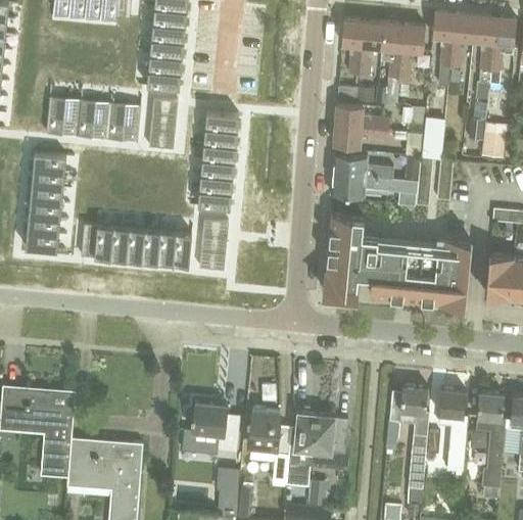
[(0,0),(0,14),(8,15),(9,0),(0,0)]
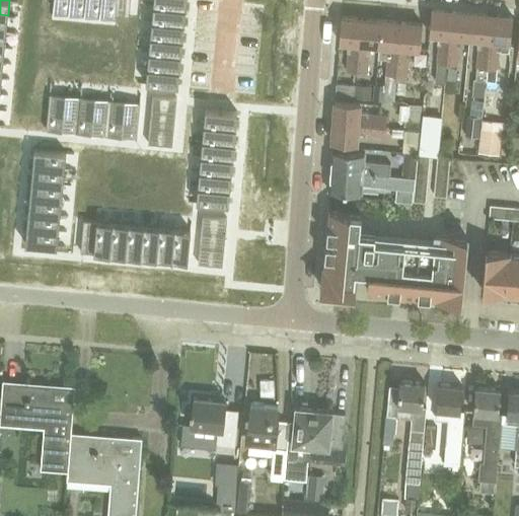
[(55,0),(54,10),(70,12),(70,0),(55,0)]
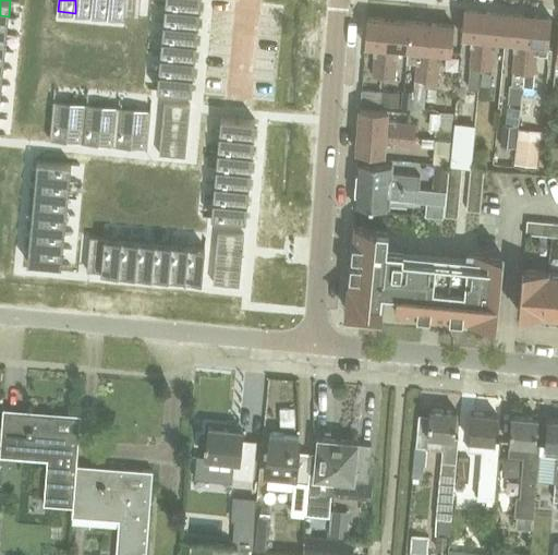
[(75,0),(75,13),(92,14),(93,0),(75,0)]
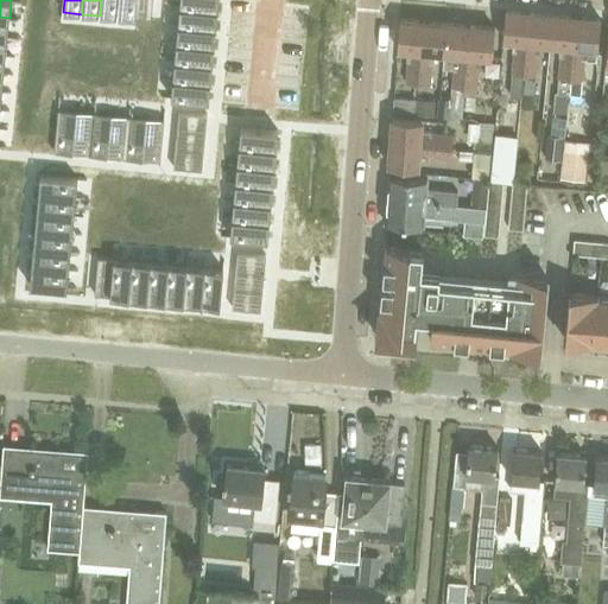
[(101,0),(100,16),(118,18),(119,0),(101,0)]
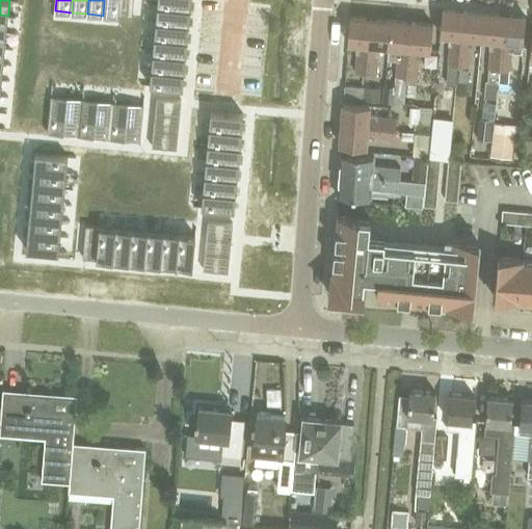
[(104,0),(103,16),(120,17),(121,8),(121,0),(104,0)]
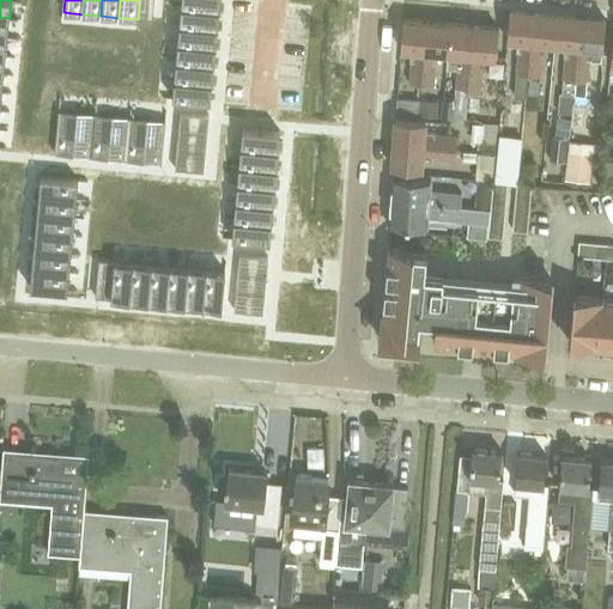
[(139,0),(139,10),(153,11),(155,2),(139,0)]
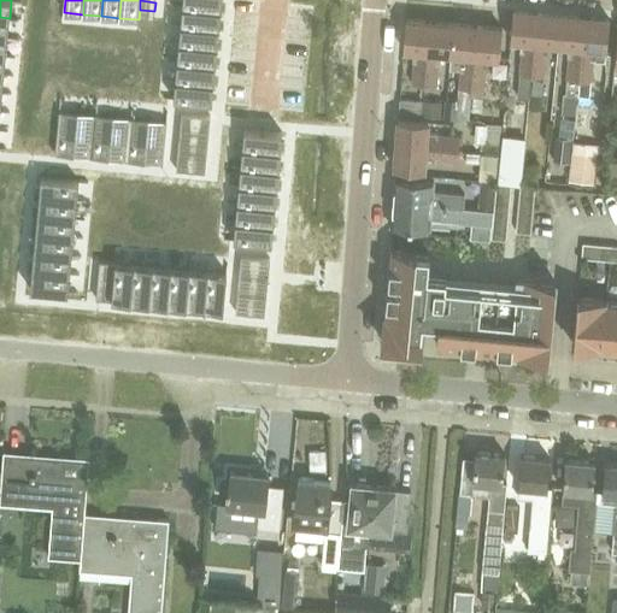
[(182,4),(181,22),(219,27),(221,7),(182,4)]
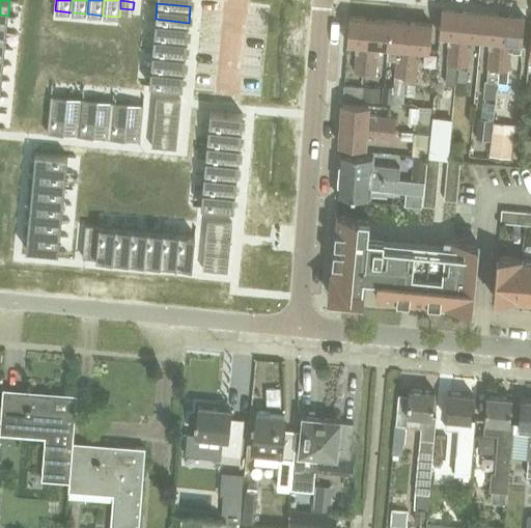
[(120,8),(119,17),(132,18),(133,9),(120,8)]
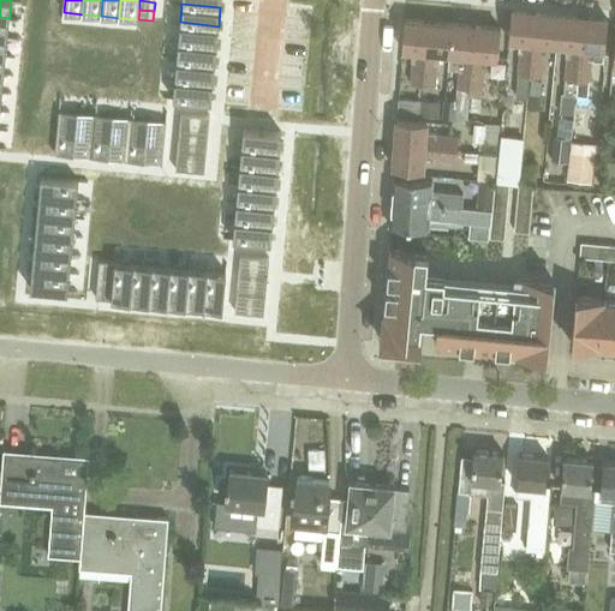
[(530,77),(535,16),(511,13),(508,42),(519,43),(518,53),(520,53),(515,100),(527,101),(530,77)]
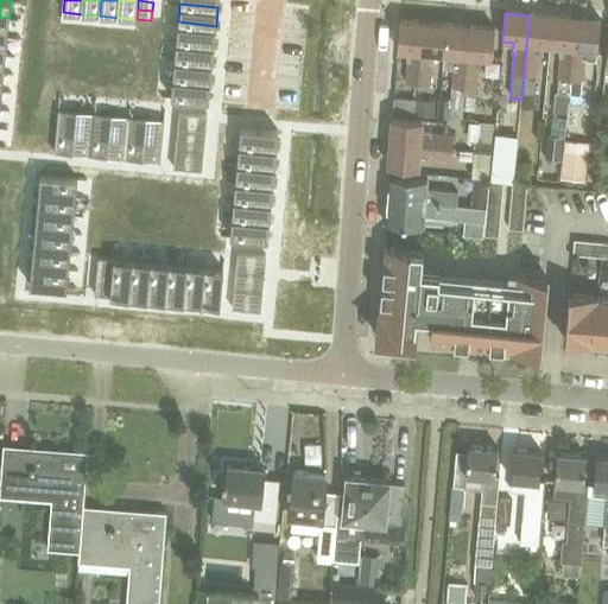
[(540,45),(550,46),(552,17),(529,16),(524,76),(534,77),(537,55),(539,55),(540,45)]
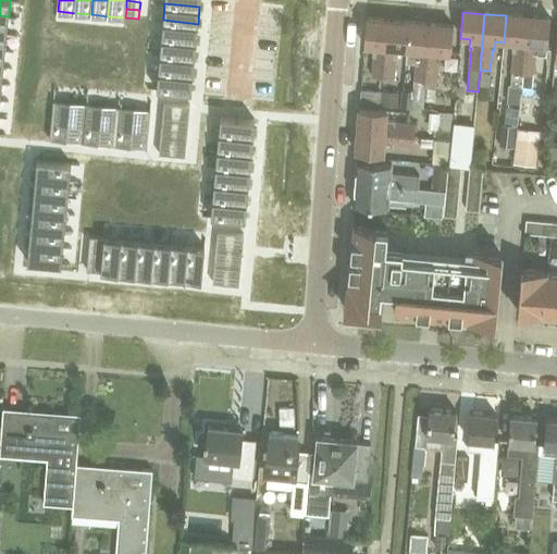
[(521,87),(522,74),(527,17),(506,15),(504,42),(512,44),(511,52),(514,52),(510,87),(508,87),(507,106),(519,107),(521,87)]
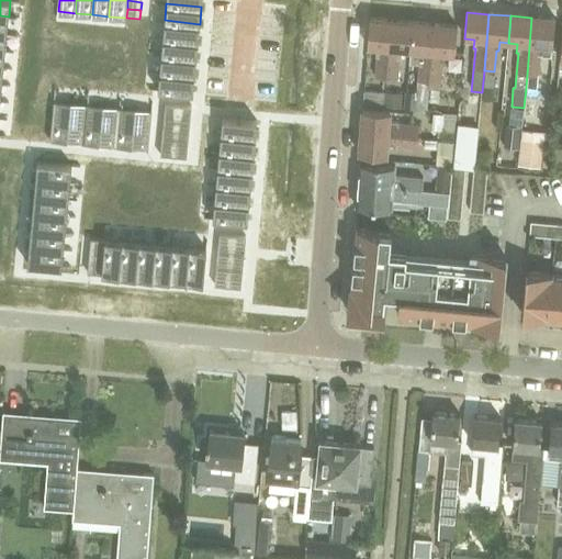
[(537,89),(538,76),(540,55),(541,55),(542,46),(552,47),(554,20),(531,18),(527,75),(526,88),(537,89)]
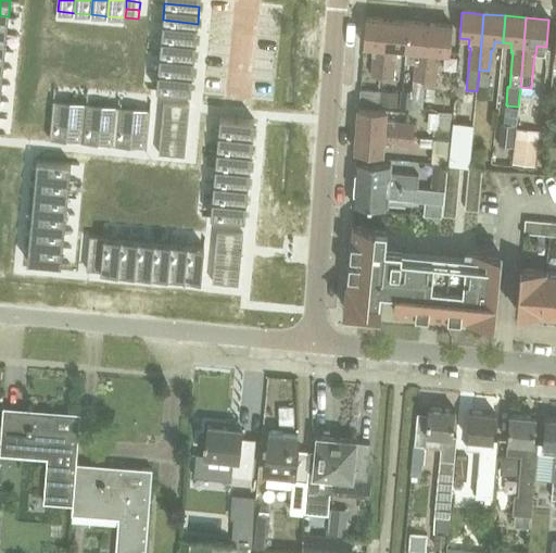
[(163,20),(161,37),(196,40),(198,24),(163,20)]
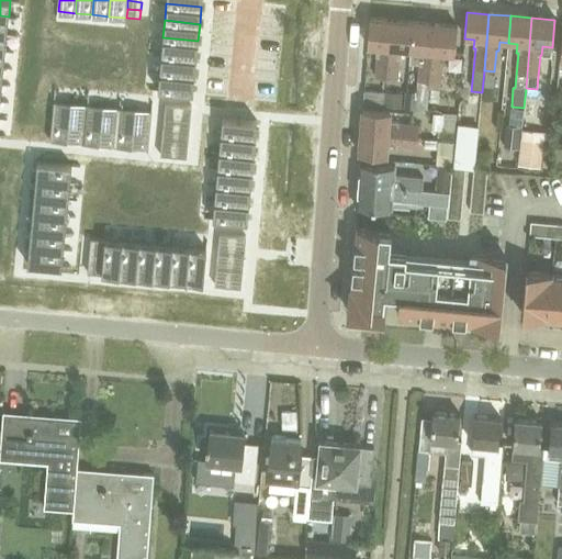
[(375,79),(386,80),(391,22),(370,20),(367,47),(377,48),(375,59),(378,59),(375,79)]
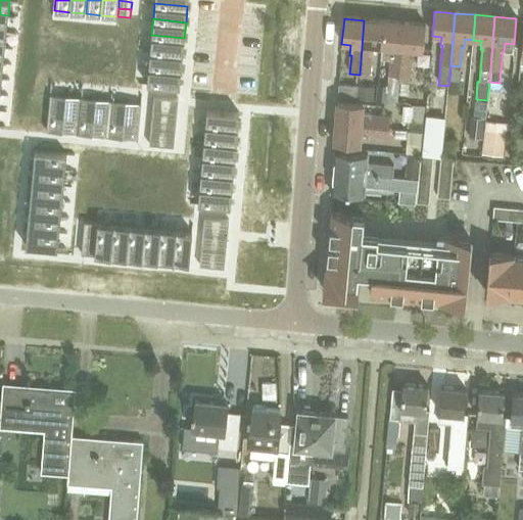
[(364,20),(360,75),(370,76),(372,57),(374,57),(374,47),(382,48),(384,22),(364,20)]
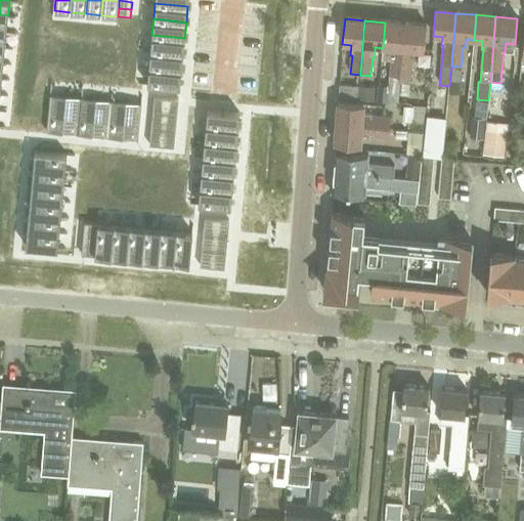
[(399,85),(400,78),(405,25),(385,23),(383,48),(391,49),(390,58),(391,58),(388,92),(387,104),(397,105),(399,85)]
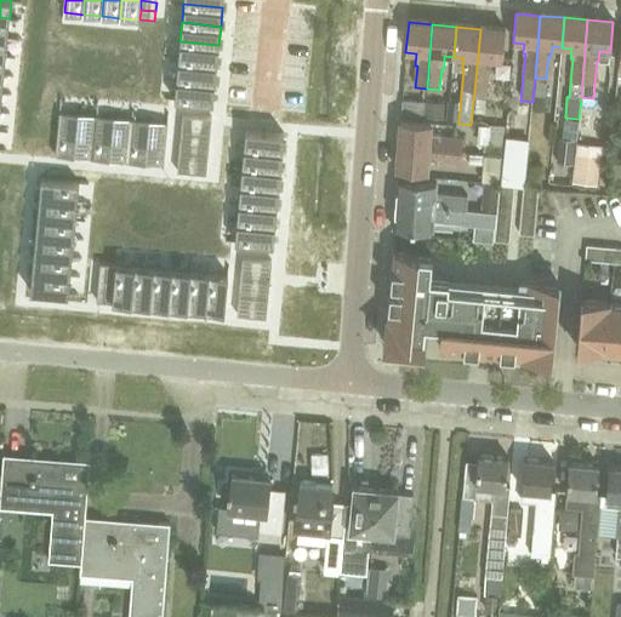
[(502,62),(505,32),(480,29),(474,92),(486,93),(489,73),(491,73),(493,61),(502,62)]
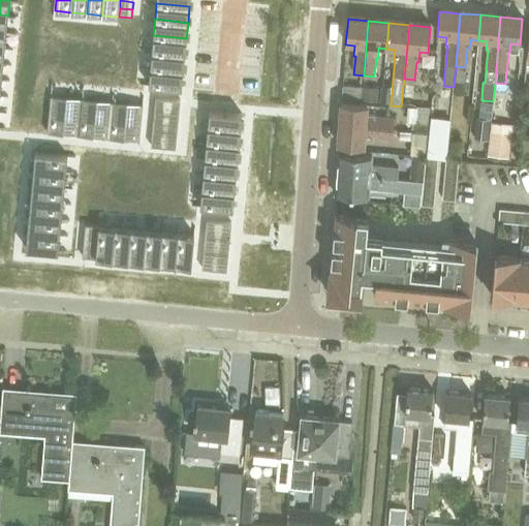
[(153,35),(152,51),(185,54),(186,38),(153,35)]
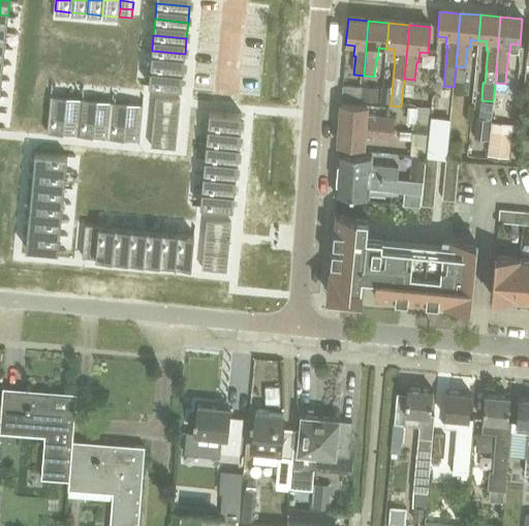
[(152,51),(151,66),(183,69),(185,54),(152,51)]
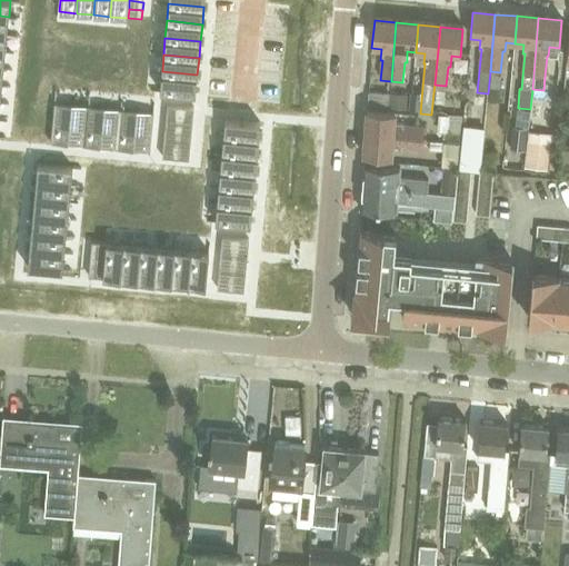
[(162,71),(160,89),(196,92),(197,75),(162,71)]
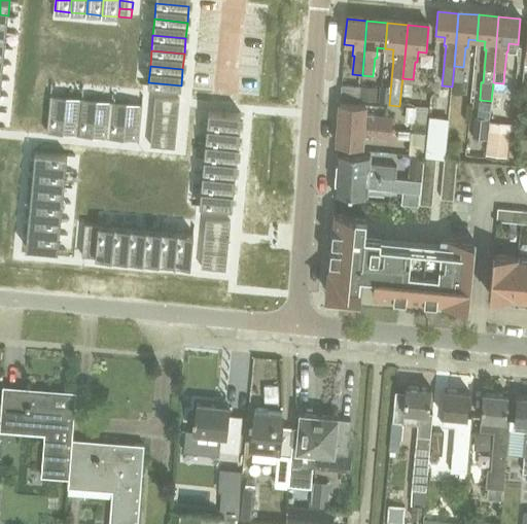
[(464,72),(455,71),(454,83),(462,84),(464,72)]
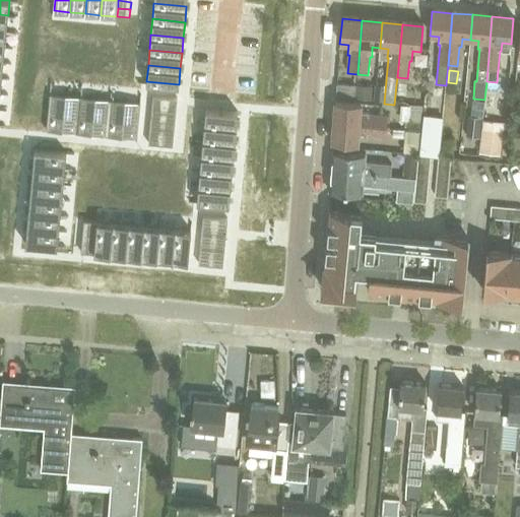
[(406,97),(407,85),(399,84),(398,97),(406,97)]
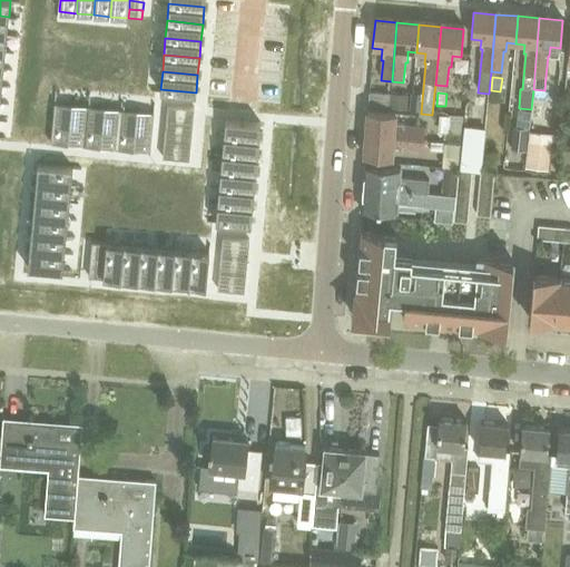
[(389,109),(390,96),(369,95),(369,107),(389,109)]
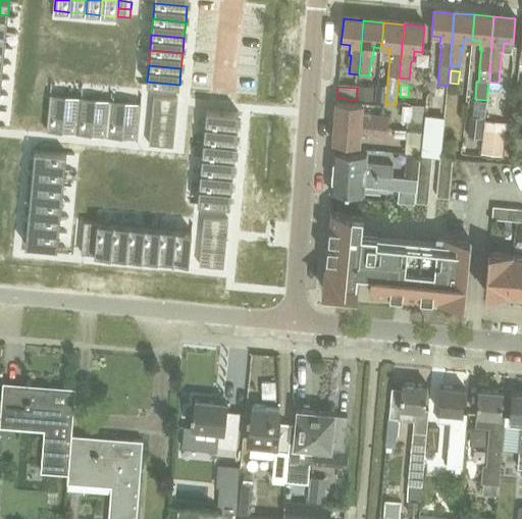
[(374,89),(358,87),(357,102),(373,103),(374,89)]
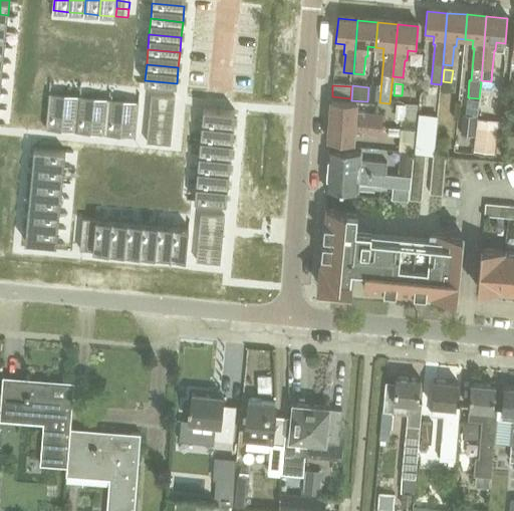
[(369,101),(379,102),(380,90),(370,89),(369,101)]
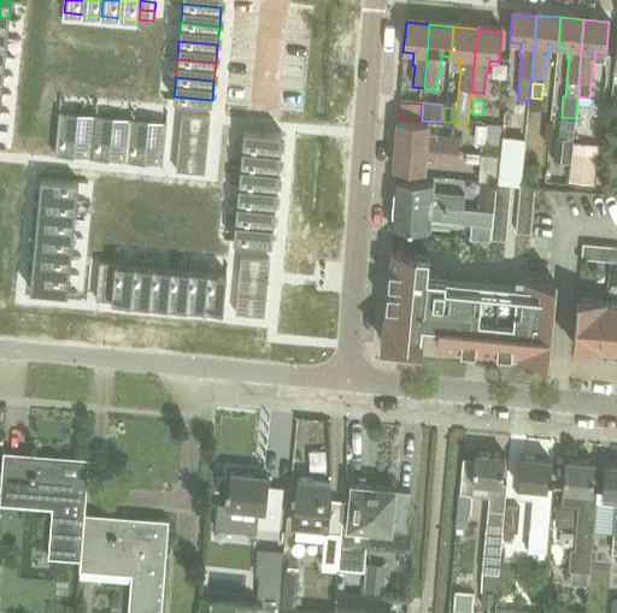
[(54,113),(51,157),(87,160),(90,117),(54,113)]
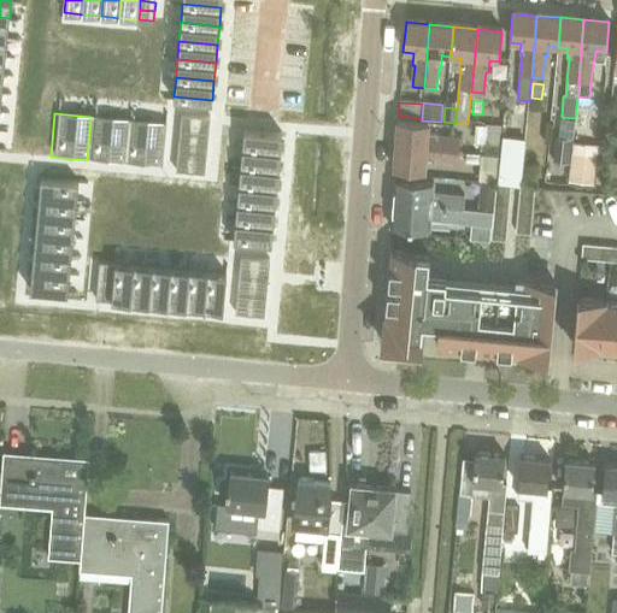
[(181,116),(180,125),(194,127),(195,117),(181,116)]
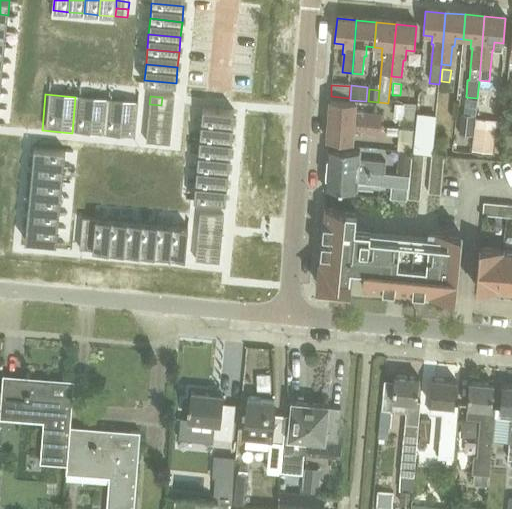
[(75,97),(72,133),(101,135),(105,100),(75,97)]
